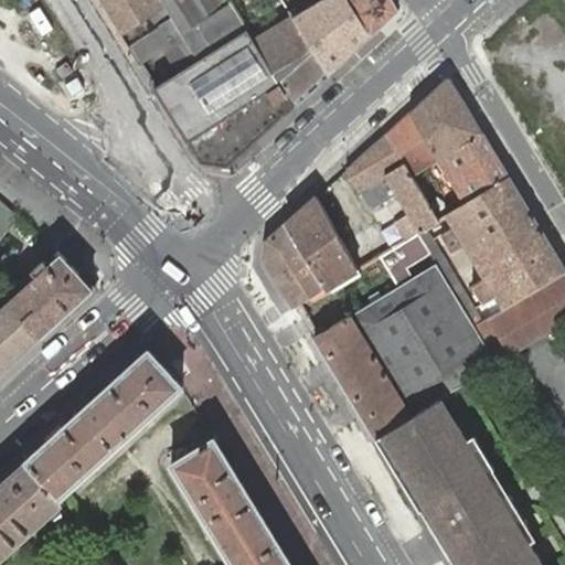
[(99,0),(119,30),(147,13),(168,46),(163,50),(178,73),(169,78),(164,72),(150,81),(155,87),(188,140),(201,162),(228,166),(295,105),(281,81),(263,52),(255,39),(231,0),(99,0)]
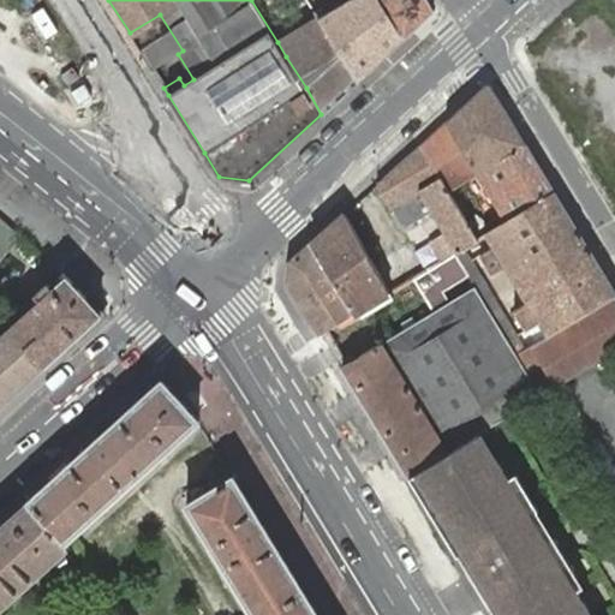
[(358,81),(402,40),(377,0),(345,0),(318,16),(358,81)]
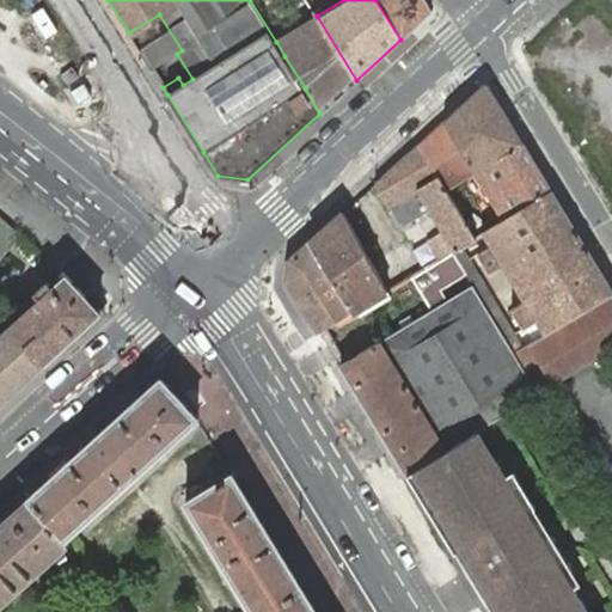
[(433,11),(426,0),(375,0),(401,40),(433,11)]
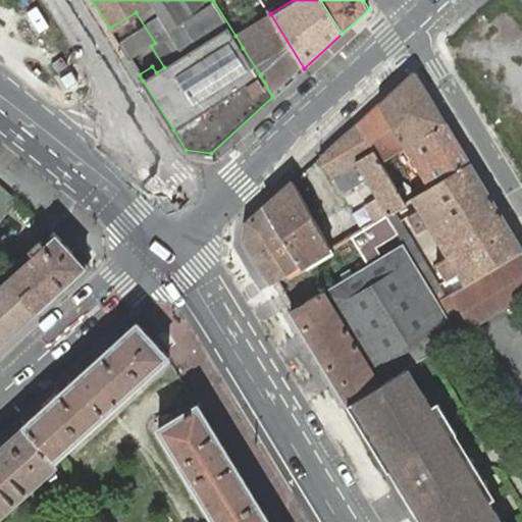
[(260,74),(272,97),(304,68),(270,13),(236,36),(243,48),(260,74)]
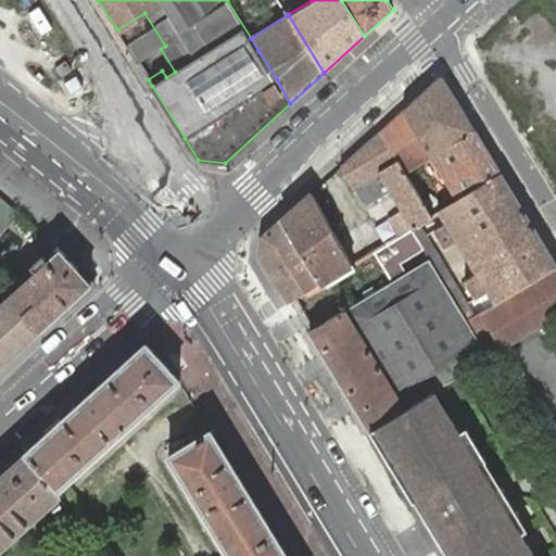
[(441,76),(404,109),(432,156),(475,130),(443,76),(442,76),(441,76)]
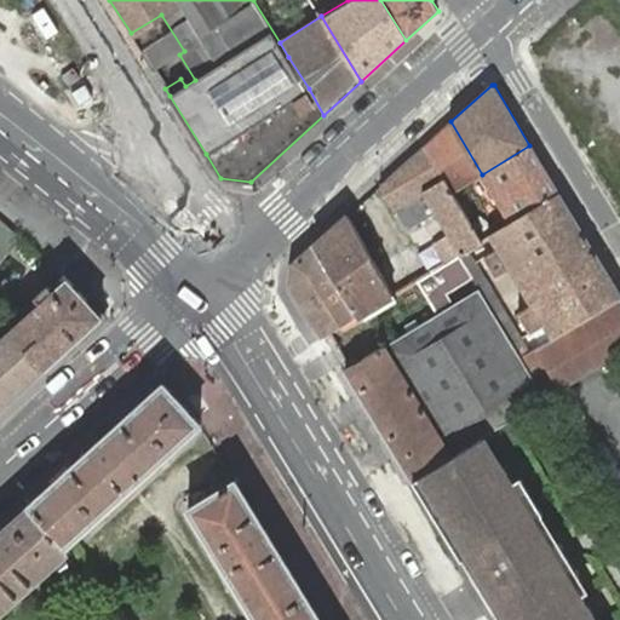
[(482,174),(451,121),(424,147),(443,178),(454,190),(466,184),(481,176),(481,174),(482,174)]
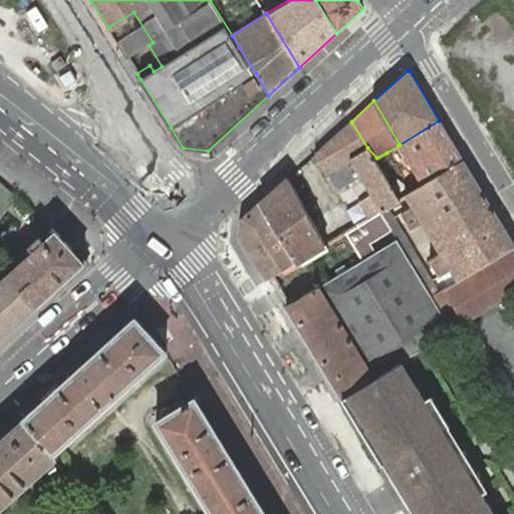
[(439,120),(400,145),(399,145),(399,146),(409,163),(423,185),(464,161),(439,120)]
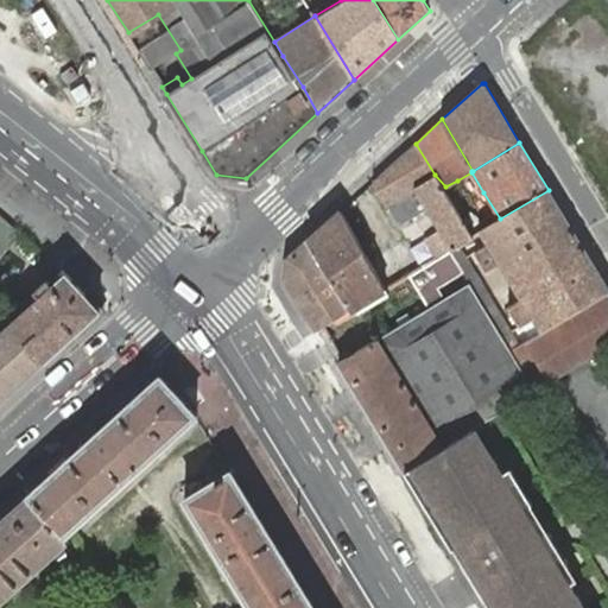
[(435,175),(416,144),(374,182),(399,225),(428,209),(438,228),(424,239),(437,258),(450,249),(451,249),(467,239),(473,236),(445,187),(435,175)]
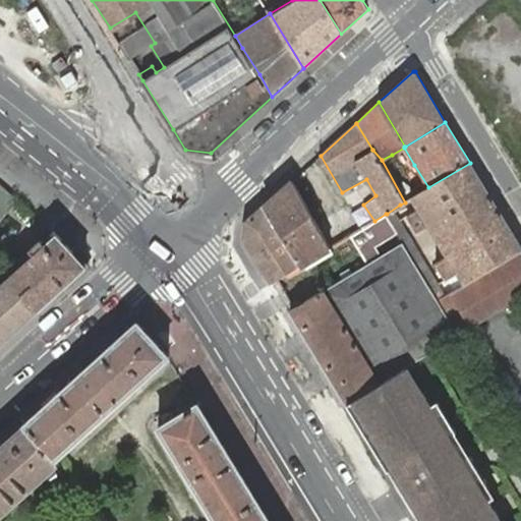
[(462,283),(520,247),(520,245),(470,163),(428,187),(411,198),(417,209),(406,216),(416,232),(427,226),(440,246),(447,256),(436,264),(446,280),(456,273),(462,283)]
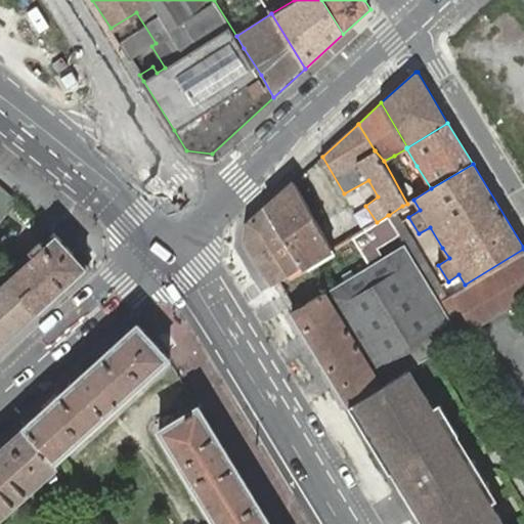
[(294,182),(267,207),(303,265),(303,266),(313,260),(332,249),(319,226),(294,182)]
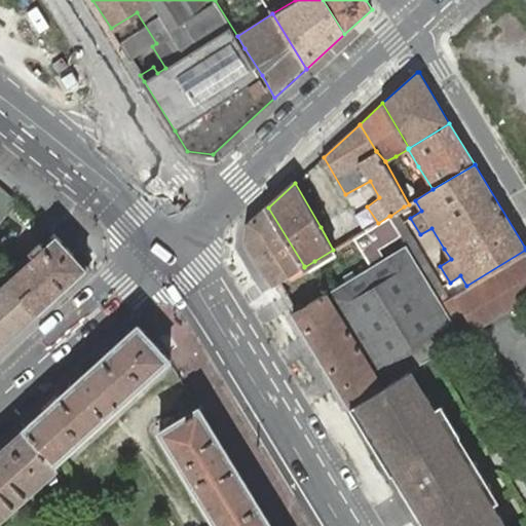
[(0,185),(0,222),(17,201),(0,185)]
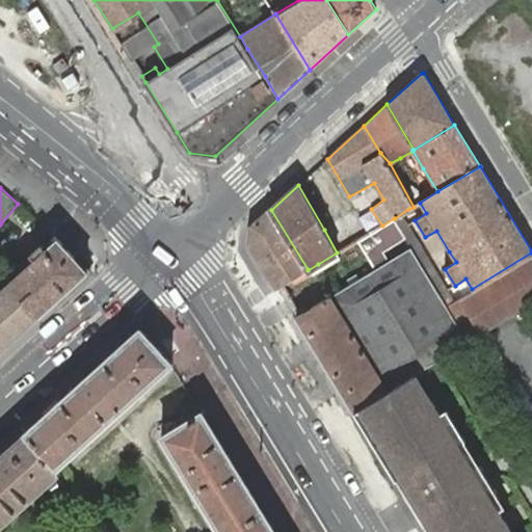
[(423,267),(447,306),(456,299),(450,289),(455,286),(445,269),(440,272),(433,261),(421,240),(425,237),(415,220),(408,209),(395,218),(394,218),(399,227),(405,239),(410,247),(423,267)]
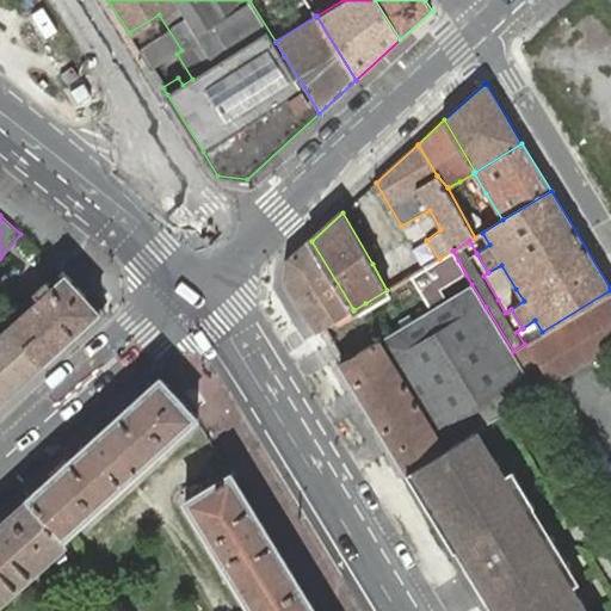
[(288,278),(320,329),(331,323),(353,309),(312,241),(291,259),(288,278)]
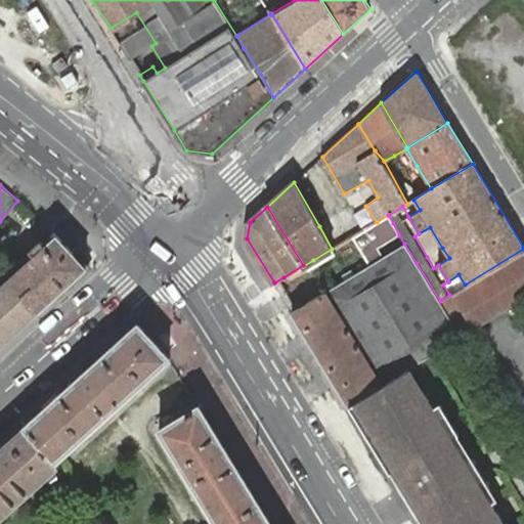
[(393,223),(388,215),(377,222),(366,228),(352,236),(357,246),(393,223)]
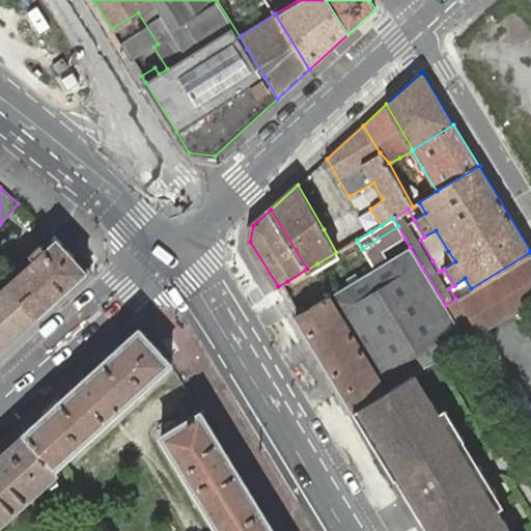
[(398,226),(362,249),(374,269),(389,260),(383,252),(404,239),(398,226)]
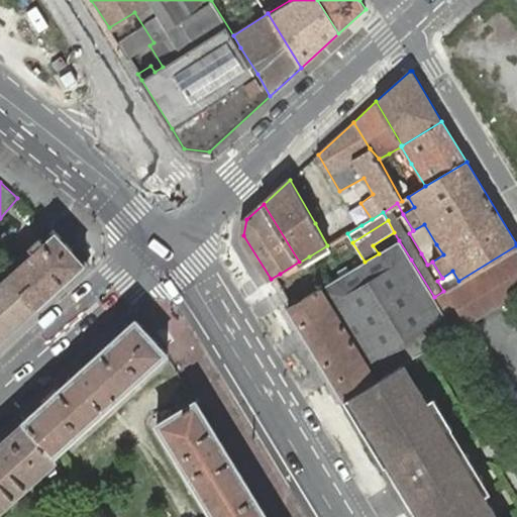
[(34,252),(8,276),(36,308),(86,264),(57,232),(44,242),(39,237),(29,247),(34,252)]
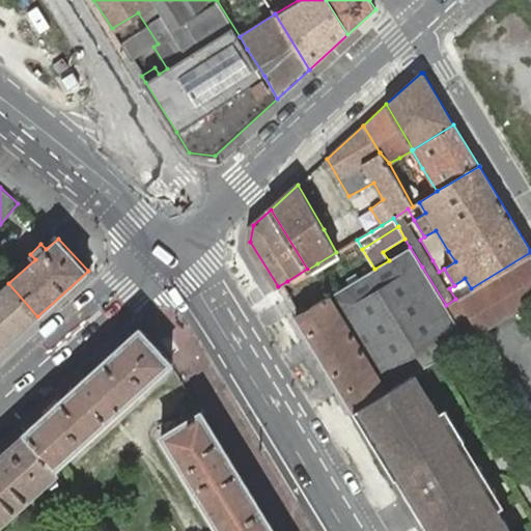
[(296,316),(353,411),(363,404),(386,390),(414,373),(468,341),(446,305),(422,267),(410,247),(374,269),(329,297),(296,316)]
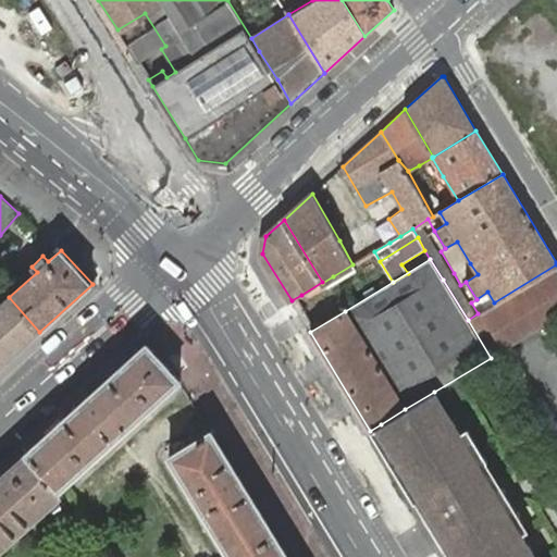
[(468,320),(491,358),(556,317),(556,264),(494,302),(483,309),(484,310),(478,313),(468,320)]
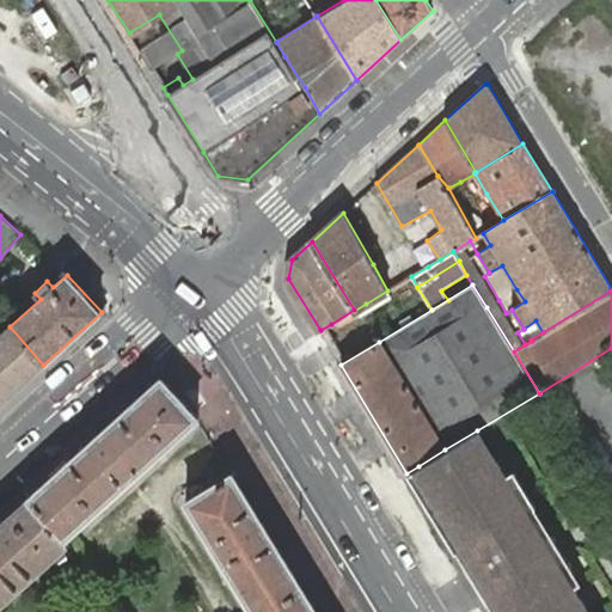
[(35,293),(4,320),(10,326),(41,299),(35,293)]
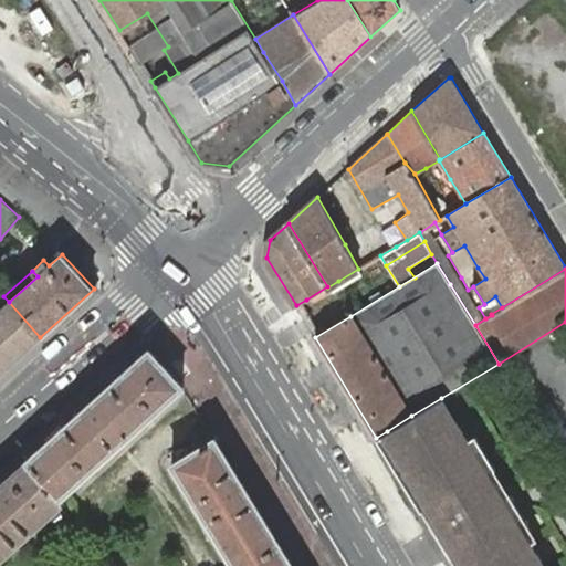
[(342,286),(338,281),(327,287),(331,294),(342,286)]
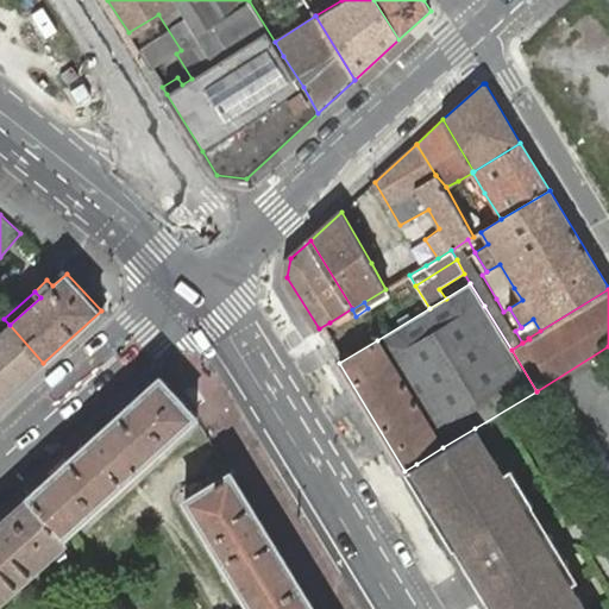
[(10,325),(0,333),(0,402),(43,363),(10,325)]
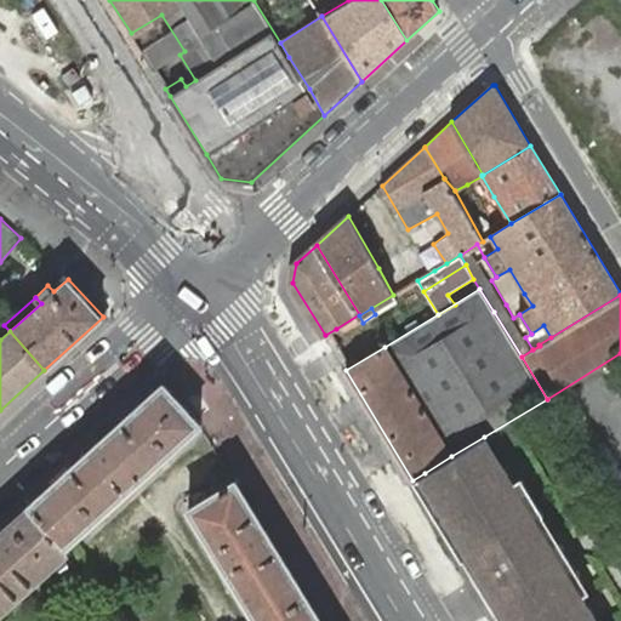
[(66,547),(199,426),(201,425),(164,383),(29,506),(66,547)]
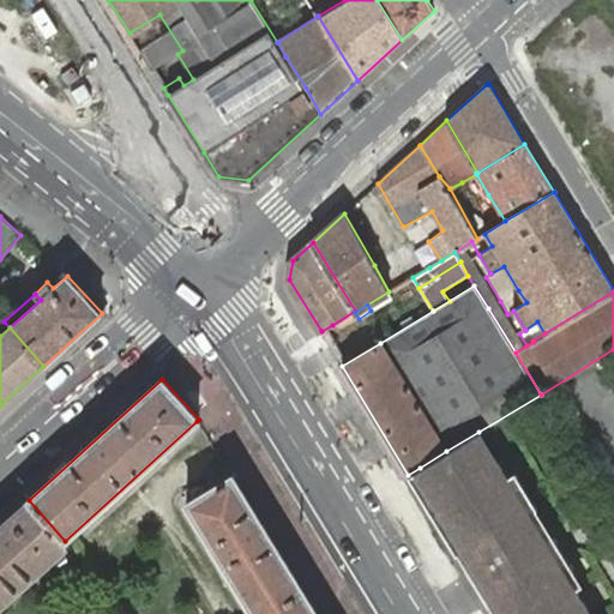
[(506,477),(479,432),(446,451),(420,468),(438,499),(433,501),(501,613),(589,613),(566,573),(573,570),(554,539),(546,542),(525,509),(534,505),(515,473),(506,477)]
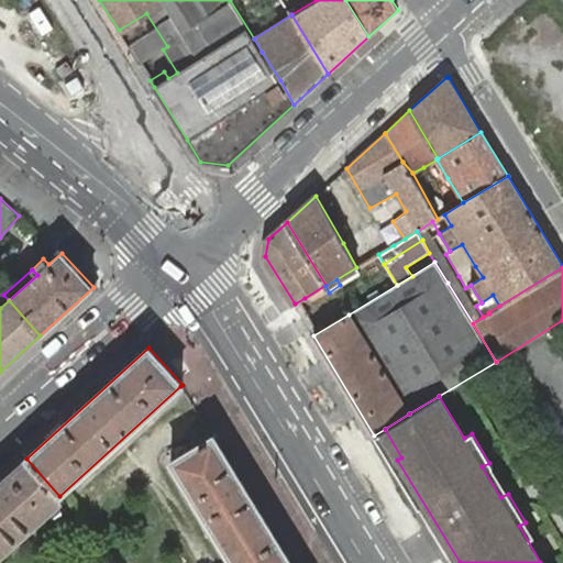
[(374,435),(452,562),(460,562),(397,460),(401,457),(385,429),(374,435)]
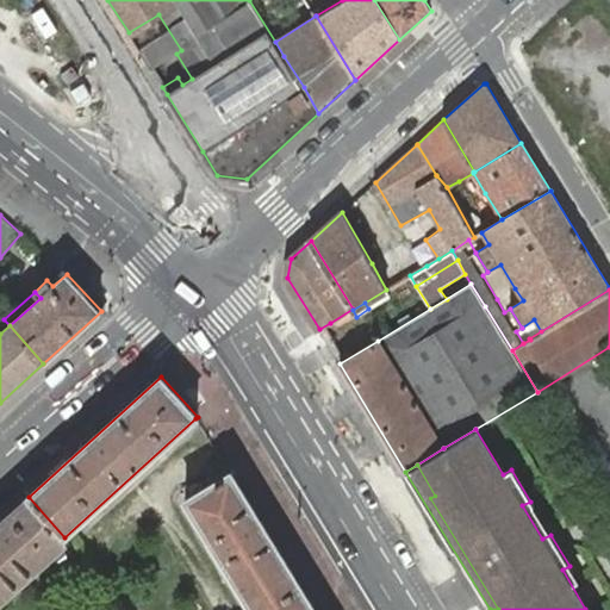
[(317,609),(232,471),(230,472),(184,499),(251,609),(317,609)]
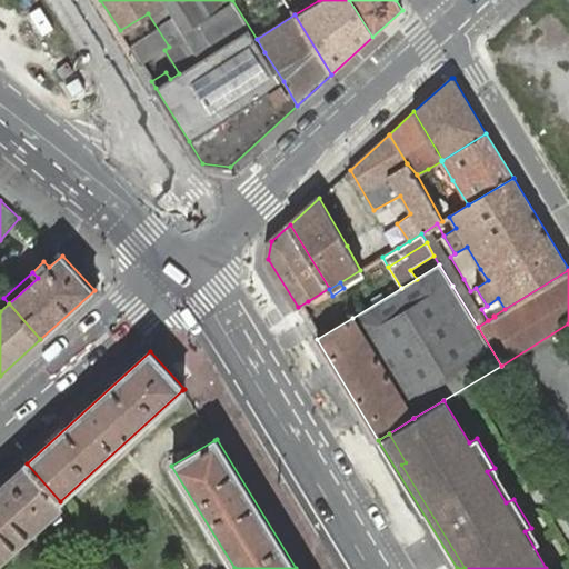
[(0,561),(63,505),(60,501),(27,463),(0,487),(0,561)]
